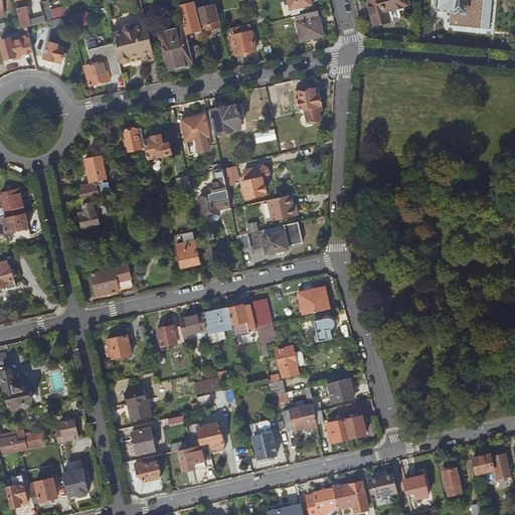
[(310,0),(289,0),(292,11),(312,6),(310,0)]
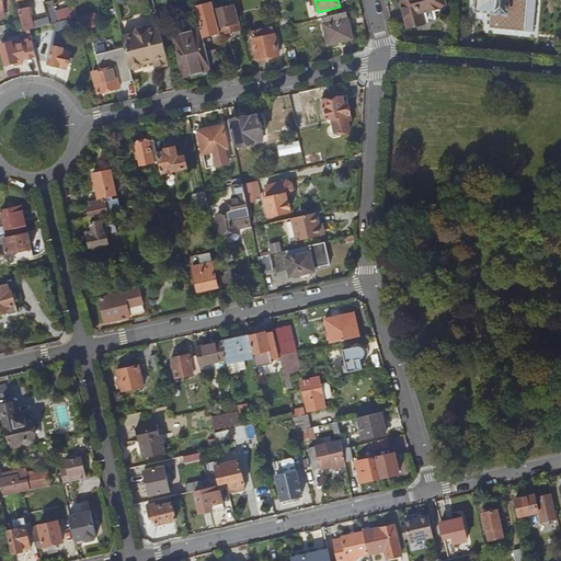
[(444,0),(401,0),(408,25),(425,21),(422,10),(445,4),(444,0)]
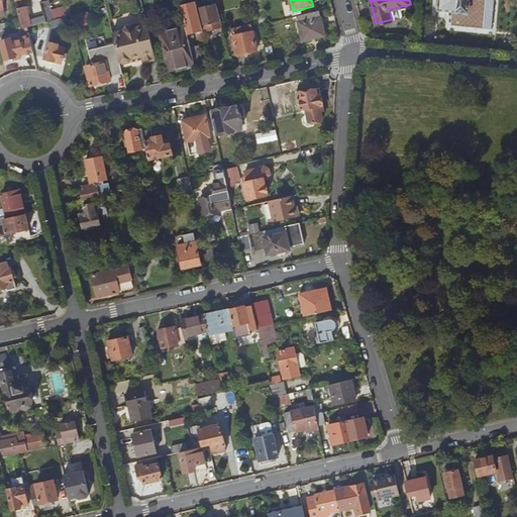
[(437,0),(437,11),(450,12),(449,25),(482,29),(485,0),(437,0)]
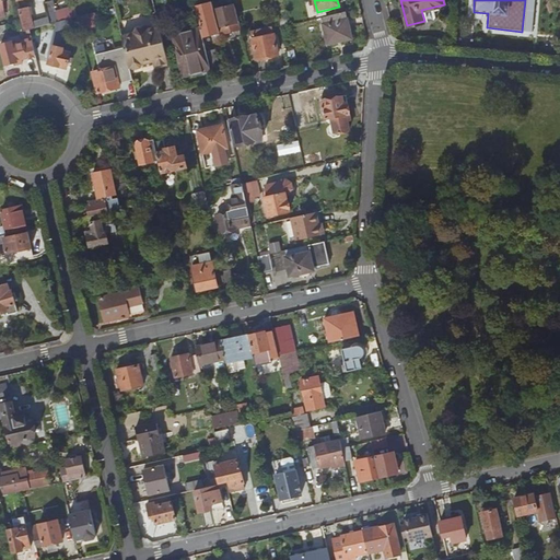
[(221,34),(219,27),(214,11),(211,12),(210,4),(198,8),(203,26),(201,27),(202,31),(203,37),(221,34)]
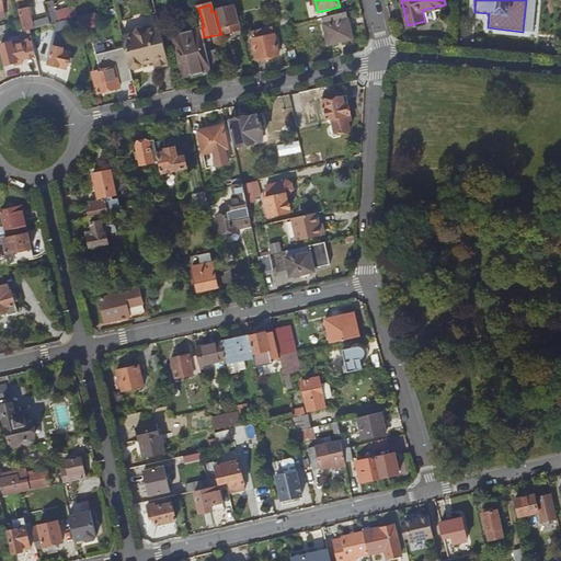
[(222,26),(219,27),(221,34),(221,36),(224,35),(242,31),(240,22),(240,23),(236,6),(218,10),(222,26)]
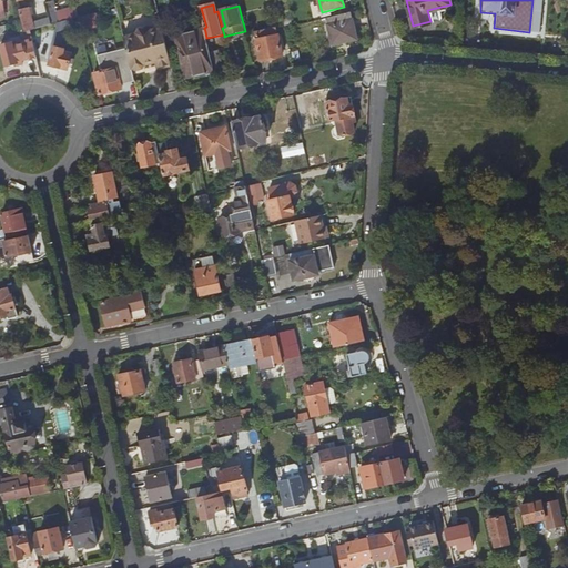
[(21,12),(26,29),(26,32),(31,31),(52,24),(51,19),(33,23),(30,9),(21,12)]
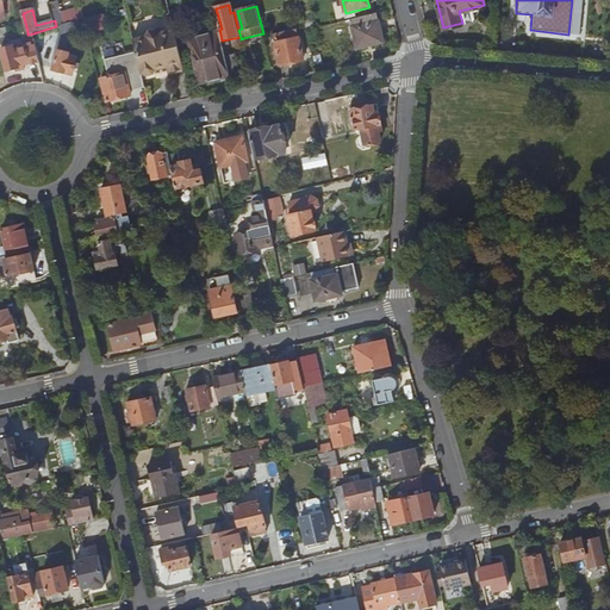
[(378,14),(350,20),(358,50),(384,43),(378,14)]
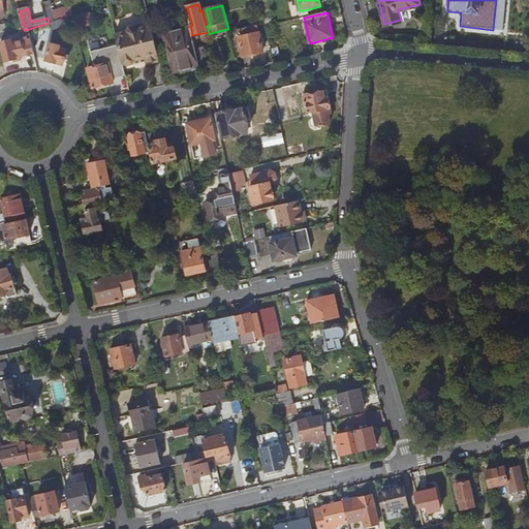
[(67,19),(55,22),(49,43),(52,43),(47,61),(65,65),(68,51),(61,49),(61,47),(60,45),(67,19)]
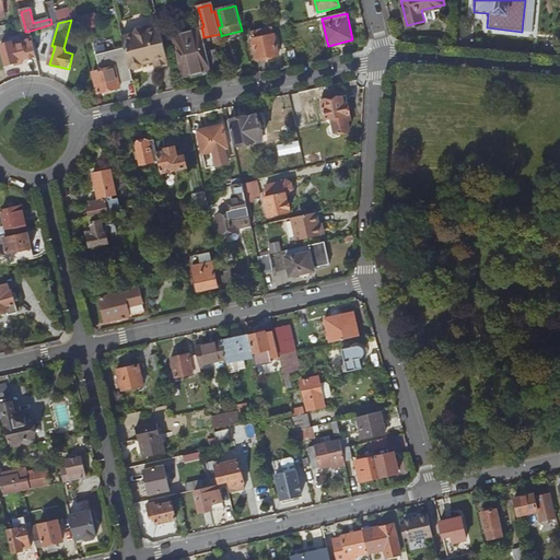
[(123,36),(130,69),(135,70),(142,69),(144,66),(144,65),(154,62),(155,68),(160,67),(170,63),(161,27),(150,30),(144,26),(138,28),(135,34),(123,36)]
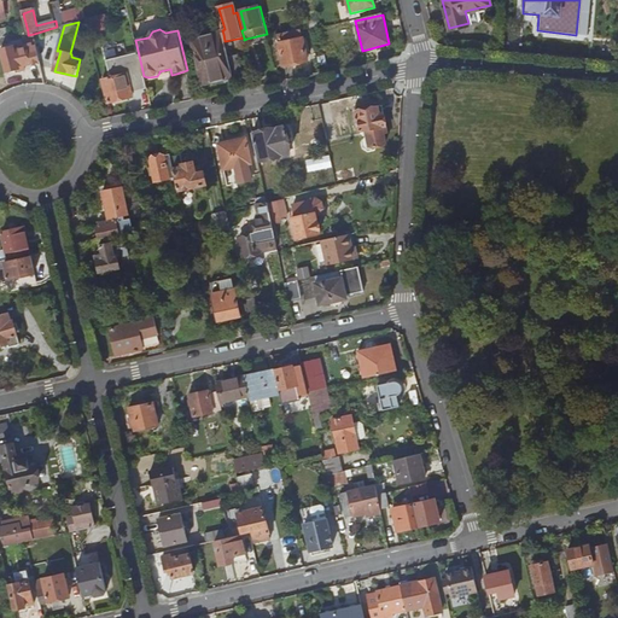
[(304,39),(303,39),(302,31),(280,36),(281,44),(280,44),(285,65),(309,60),(304,39)]
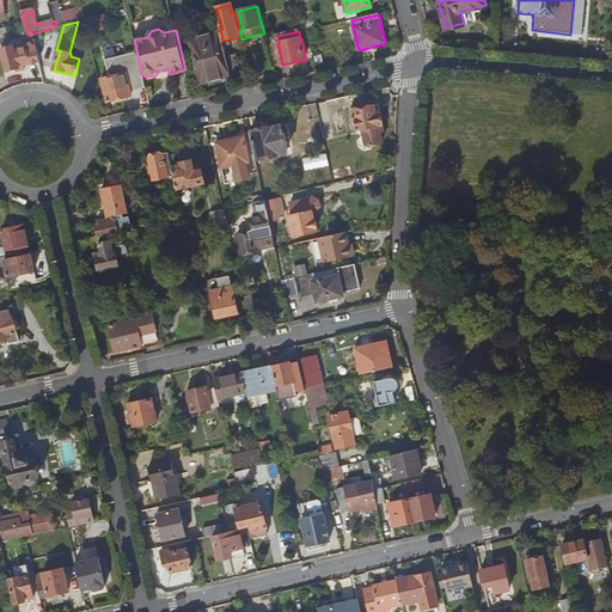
[(222,77),(231,74),(227,59),(222,41),(221,34),(194,40),(203,83),(222,78),(222,77)]
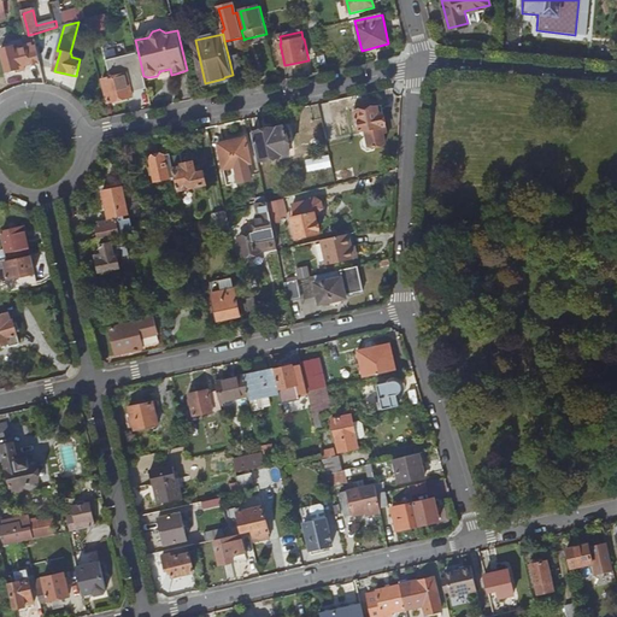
[(15,72),(21,69),(21,68),(24,66),(40,62),(36,41),(30,42),(31,45),(25,46),(25,48),(16,51),(15,47),(1,51),(7,72),(15,72)]
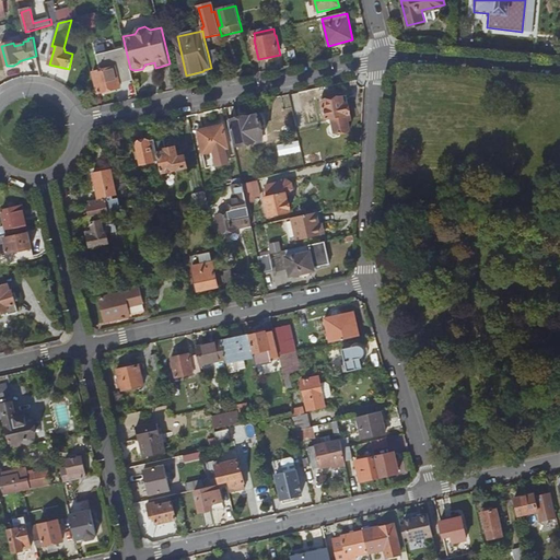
[(211,68),(211,69),(221,67),(217,51),(208,54),(211,68)]
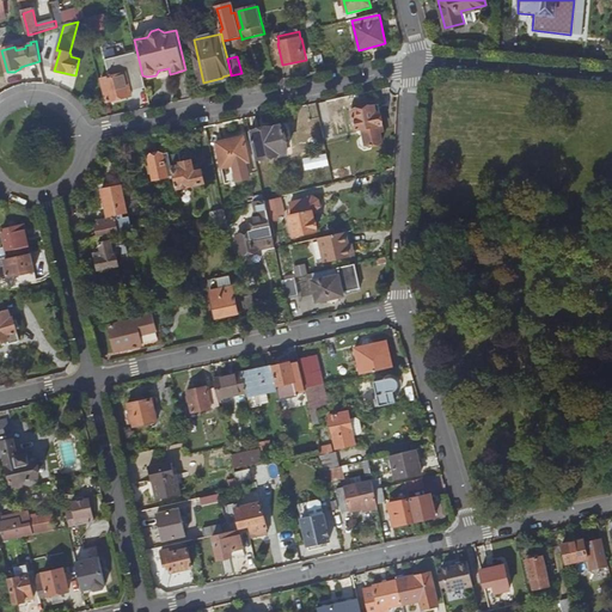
[(142,75),(145,83),(158,79),(158,80),(175,77),(175,73),(170,74),(169,68),(158,71),(158,72),(155,75),(147,77),(142,75)]
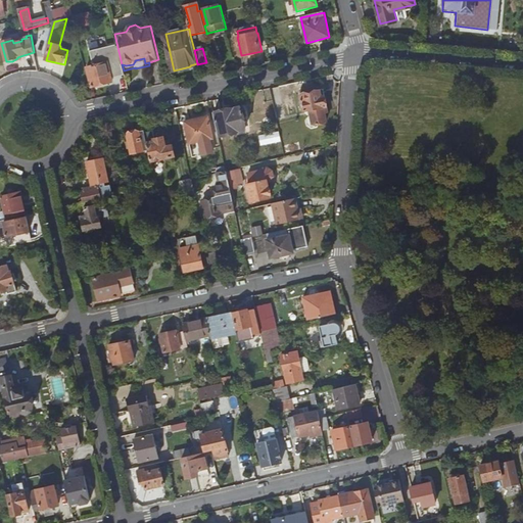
[(116,61),(88,68),(93,88),(113,82),(111,75),(120,73),(116,61)]
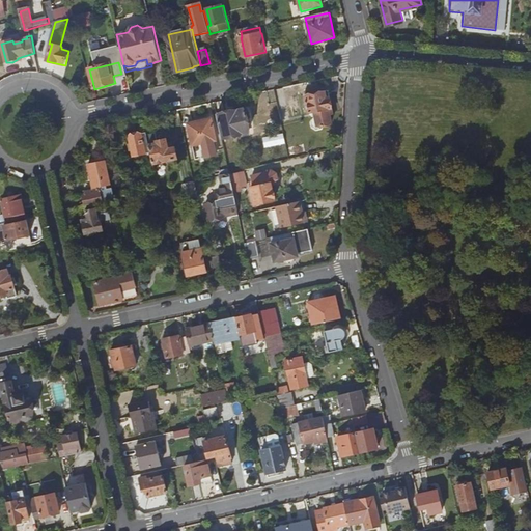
[(317,117),(314,117),(312,122),(312,128),(317,131),(323,131),(325,126),(332,124),(330,115),(333,114),(330,99),(326,100),(325,92),(314,95),(314,91),(306,93),(310,113),(313,112),(315,111),(317,117)]
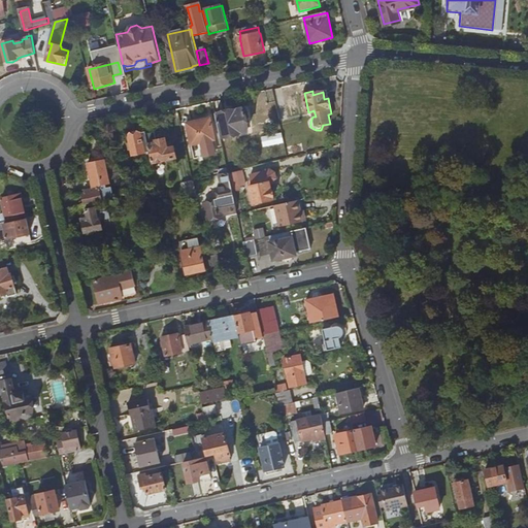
[(216,114),(221,138),(249,131),(243,108),(216,114)]
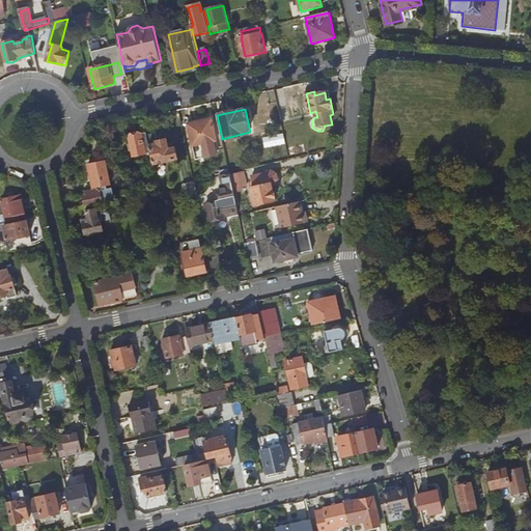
[(218,156),(215,142),(217,141),(213,120),(203,122),(204,123),(190,127),(190,124),(189,124),(194,146),(203,144),(206,159),(218,156)]
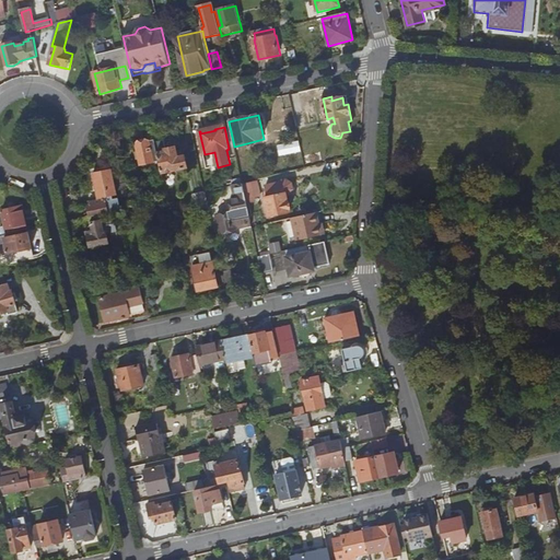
[(154,162),(159,161),(155,143),(155,140),(149,141),(149,139),(137,141),(138,144),(137,144),(142,165),(154,163),(154,162)]
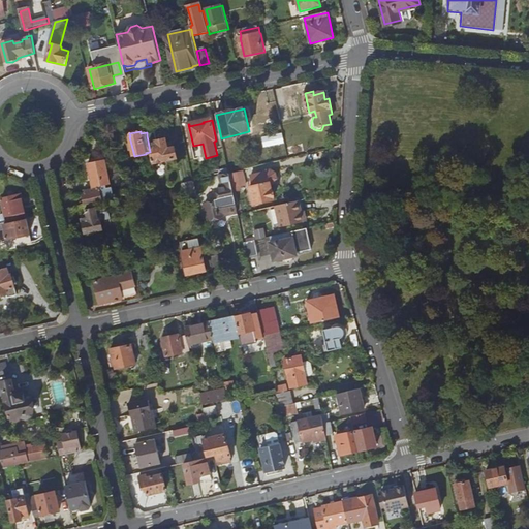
[(150,152),(153,164),(178,158),(175,148),(174,148),(174,147),(168,144),(167,144),(166,139),(157,142),(156,134),(147,135),(150,152)]
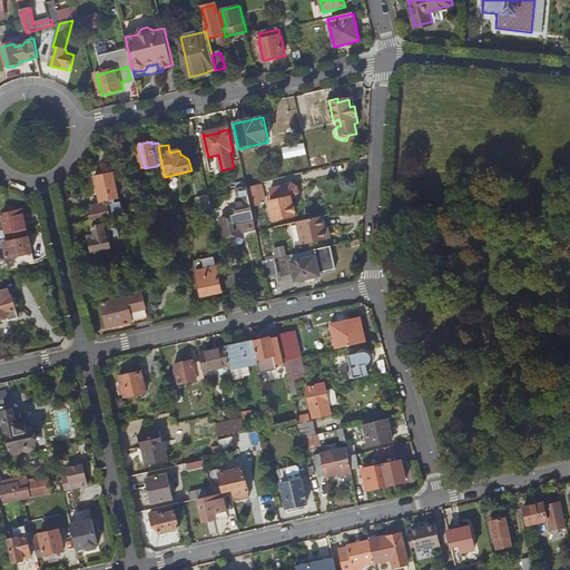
[(101,204),(120,199),(118,190),(115,174),(96,178),(101,204)]
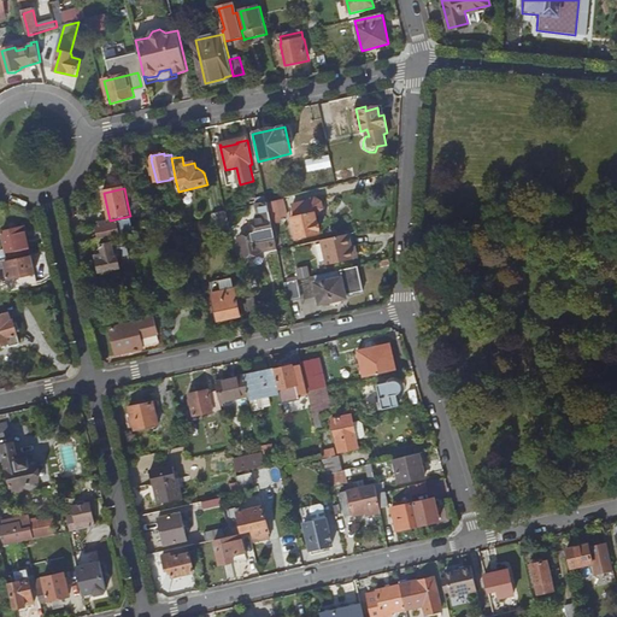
[(307,201),(293,205),(295,218),(292,218),(297,239),(319,234),(316,216),(318,216),(323,210),(322,203),(315,198),(309,199),(307,201)]
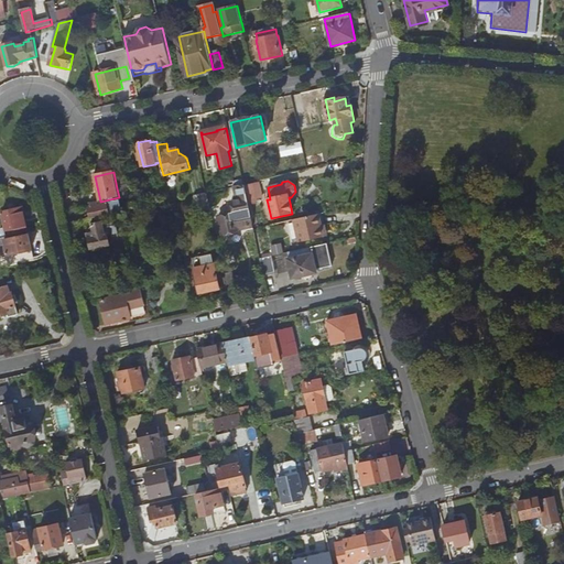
[(245,186),(249,205),(257,203),(256,198),(262,197),(259,183),(245,186)]
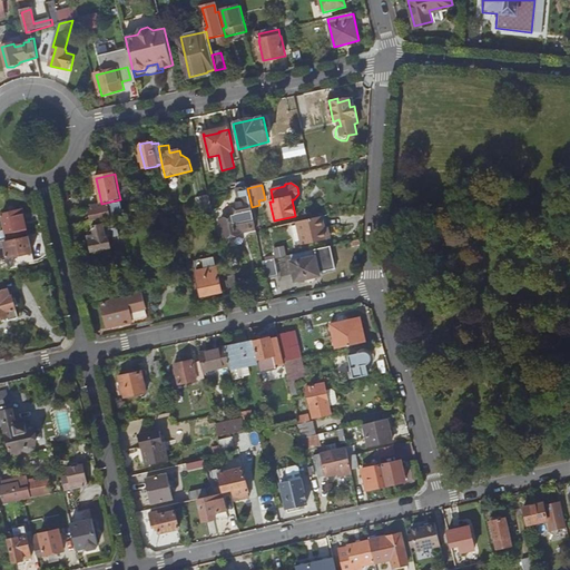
[(120,199),(121,207),(134,204),(129,187),(118,190),(120,199)]
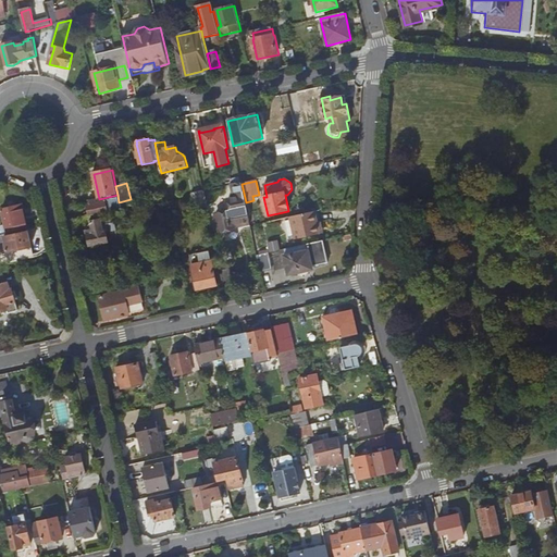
[(250,222),(246,202),(242,184),(232,186),(235,199),(231,200),(234,212),(218,217),(220,233),(235,230),(234,226),(250,222)]
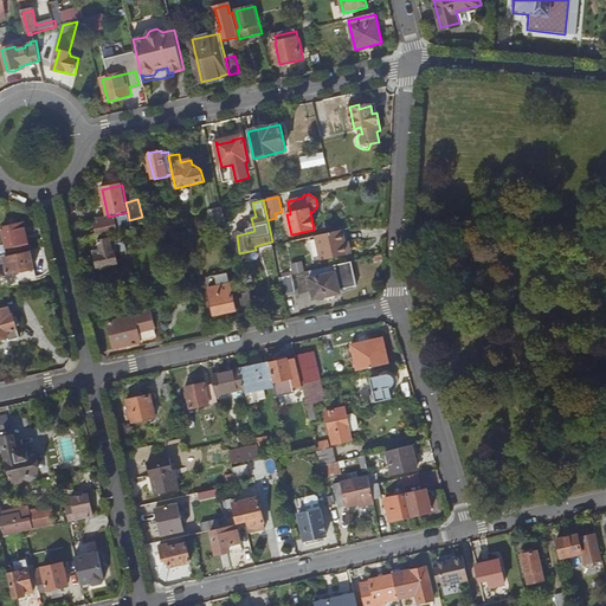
[(214,231),(226,229),(223,208),(210,212),(214,231)]
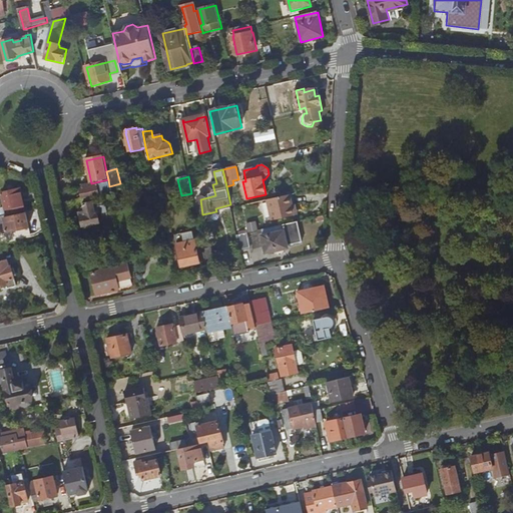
[(109,186),(108,179),(91,183),(86,184),(87,187),(83,188),(85,198),(111,193),(109,186)]
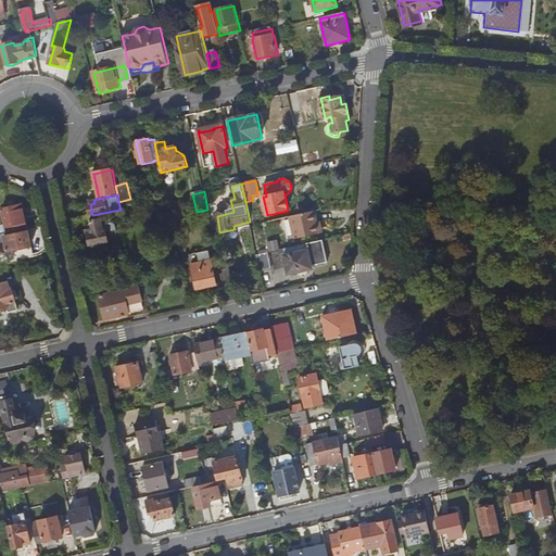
[(2,210),(7,226),(9,234),(28,230),(22,205),(2,210)]
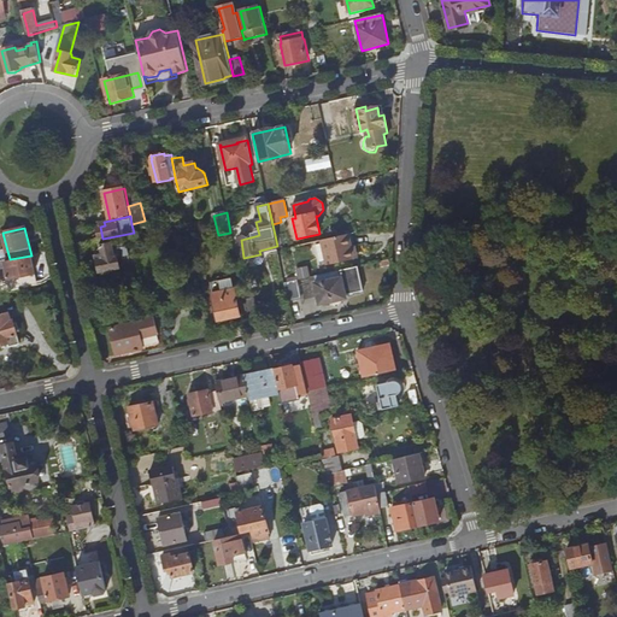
[(184,250),(181,231),(171,233),(175,252),(184,250)]
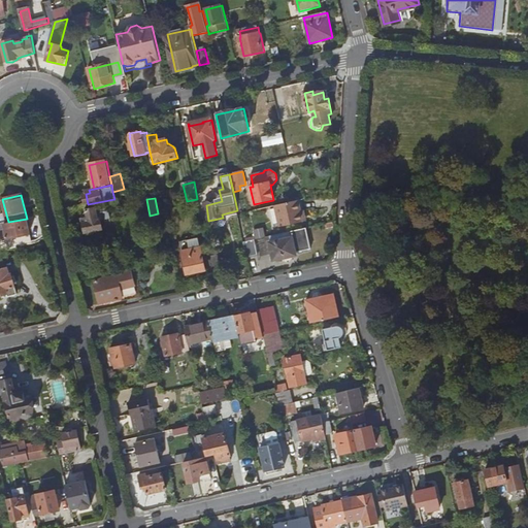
[(281,227),(303,222),(301,211),(299,200),(275,205),(281,227)]
